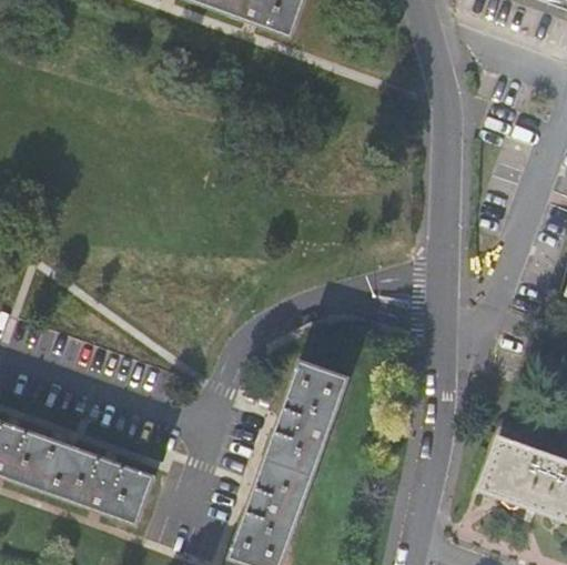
[(195,0),(289,33),(300,0),(195,0)]
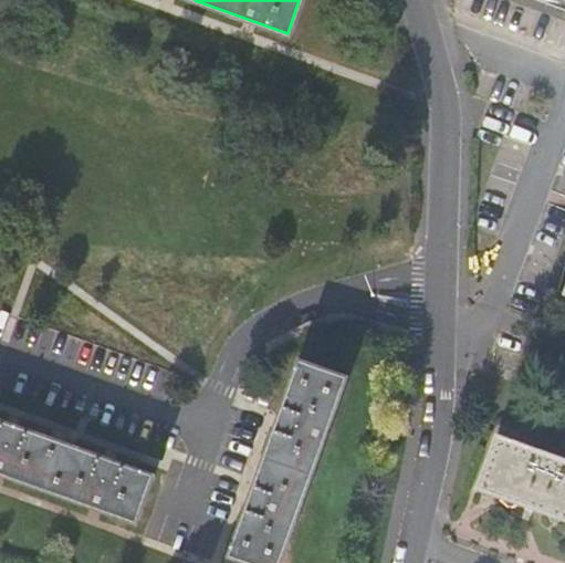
[(541,0),(564,9),(564,0),(541,0)]
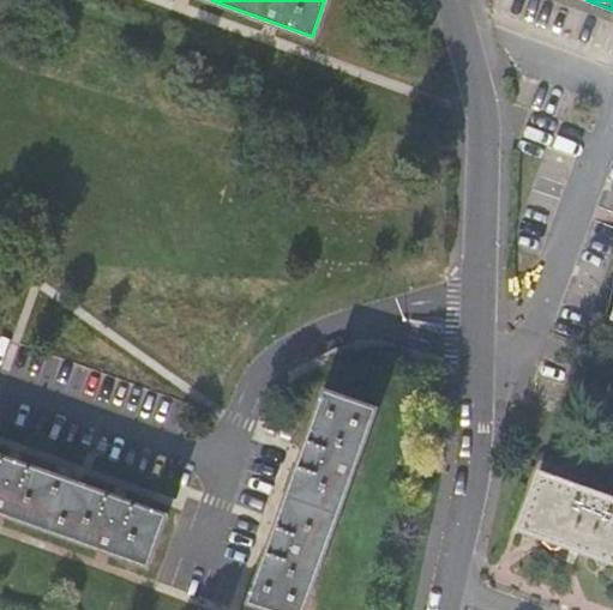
[(280,609),(302,609),(377,408),(326,390),(250,599),(280,609)]
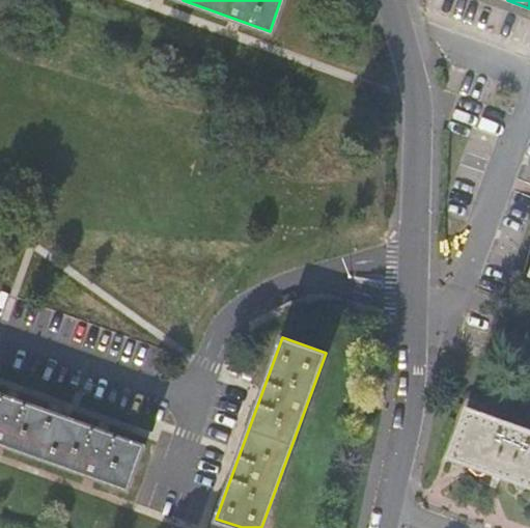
[(0,439),(129,487),(144,444),(0,391),(0,439)]
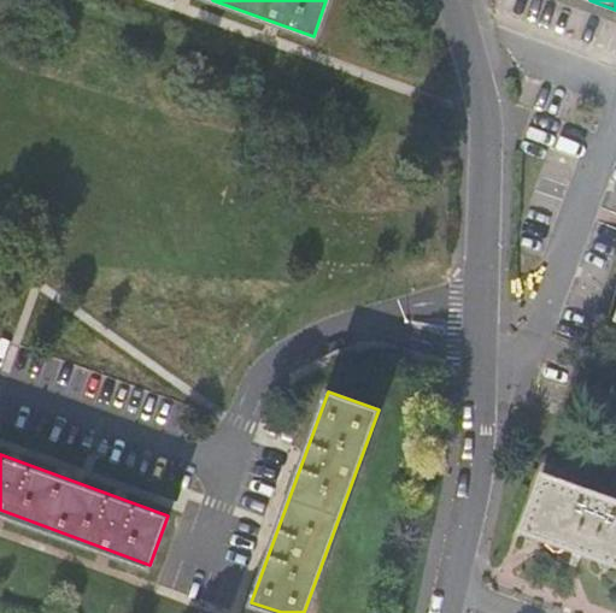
[(615,569),(615,500),(545,475),(523,535),(615,569)]
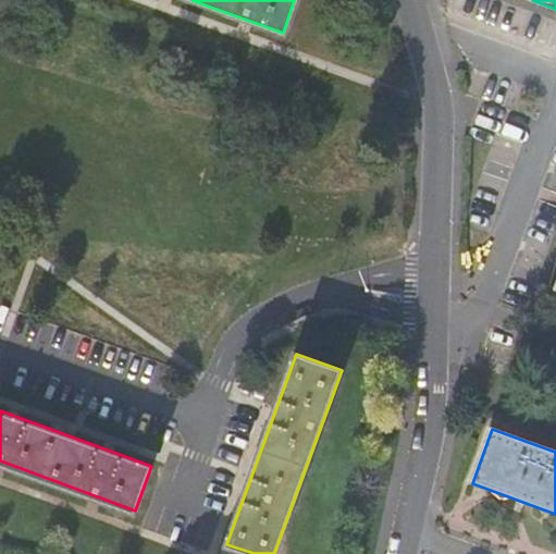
All buildings are outlined.
